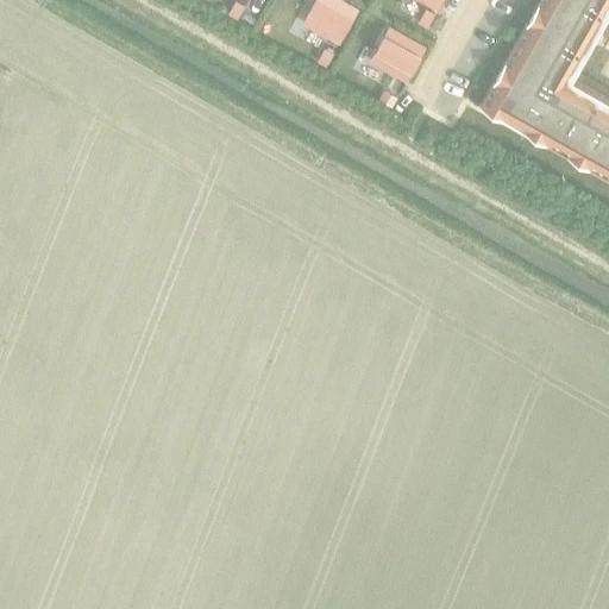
[(338,42),(357,8),(340,0),(314,0),(307,13),(319,20),(314,29),(338,42)]
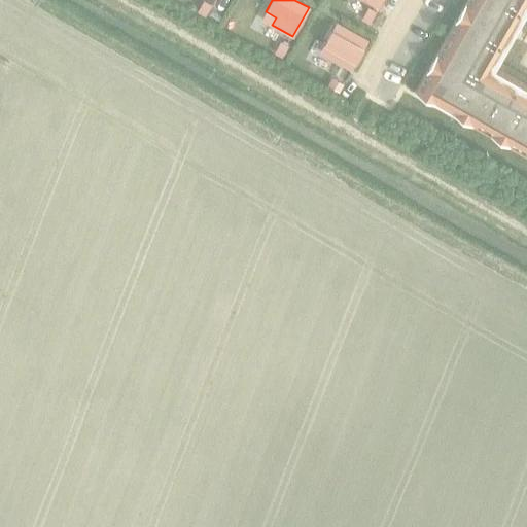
[(526,0),(476,0),(421,96),(459,117),(525,0),(526,0)]
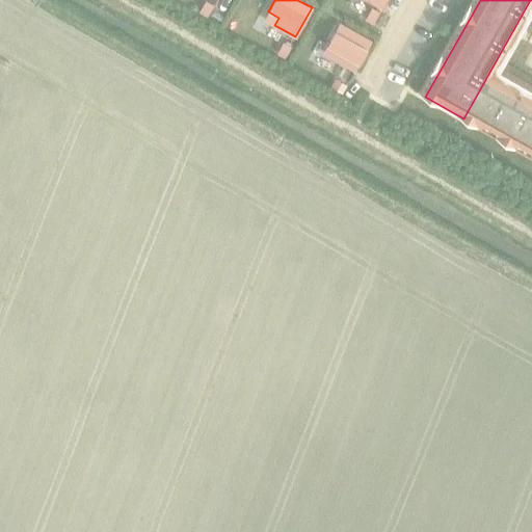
[(200,11),(207,16),(213,5),(206,1),(200,11)]
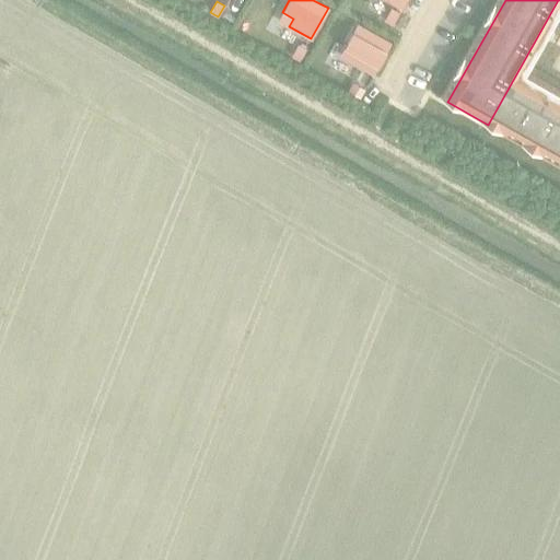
[(391,8),(385,20),(393,24),(398,12),(391,8)]
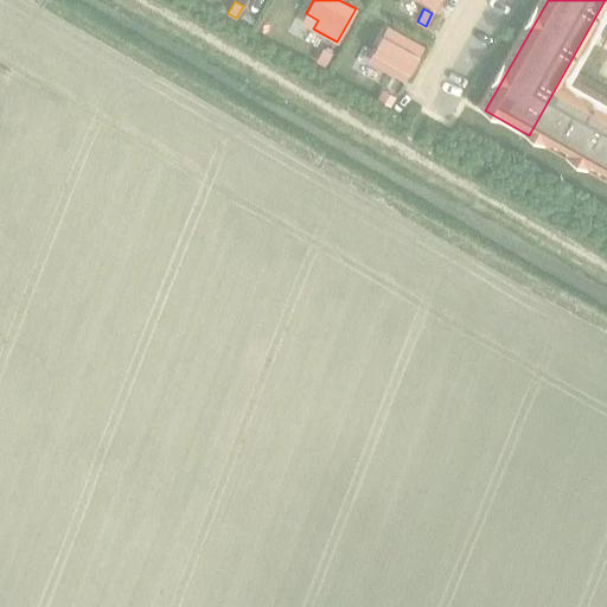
[(383,68),(403,80),(422,46),(387,26),(374,51),(389,59),(383,68)]
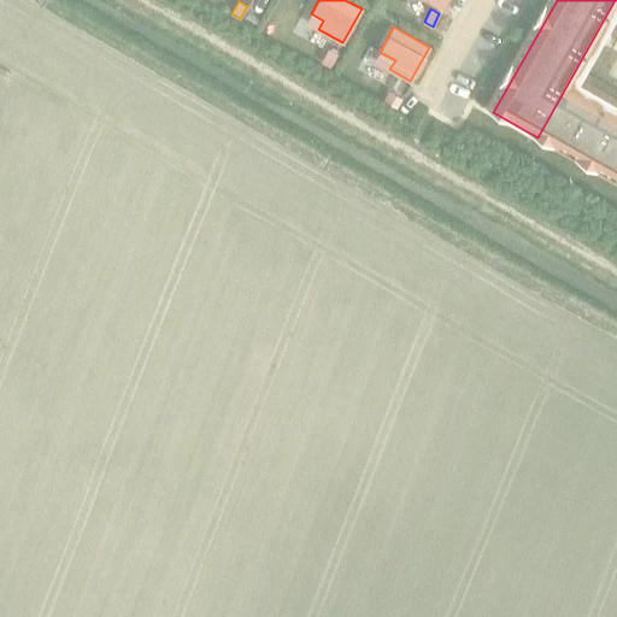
[(336,54),(328,50),(321,62),(329,66),(336,54)]
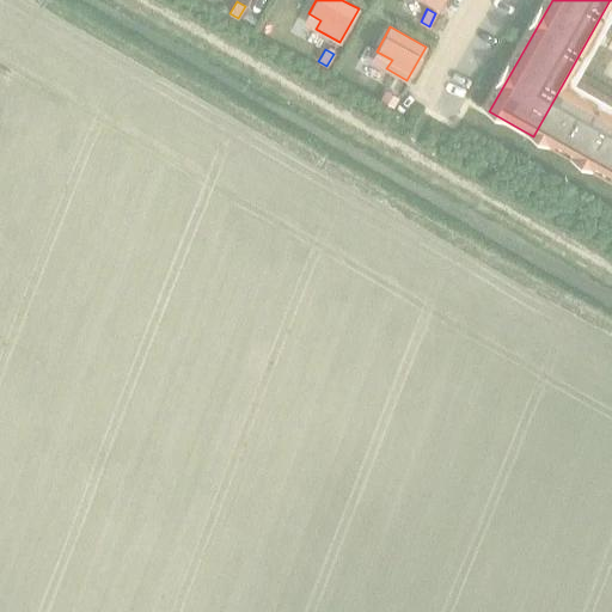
[(384,91),(379,99),(392,106),(397,98),(384,91)]
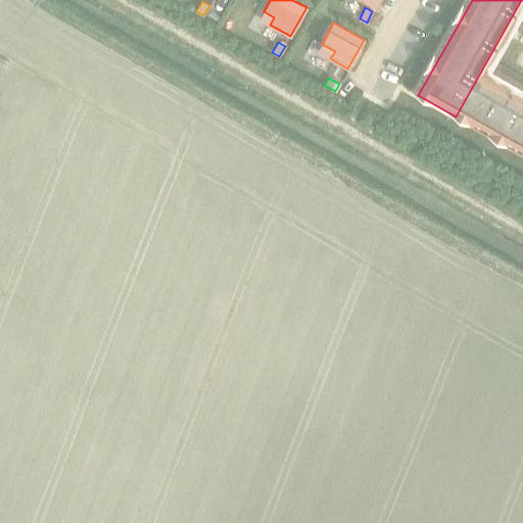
[(522,151),(521,154),(522,154),(522,95),(492,78),(485,91),(478,87),(460,119),(468,124),(473,116),(522,144),(522,151)]
